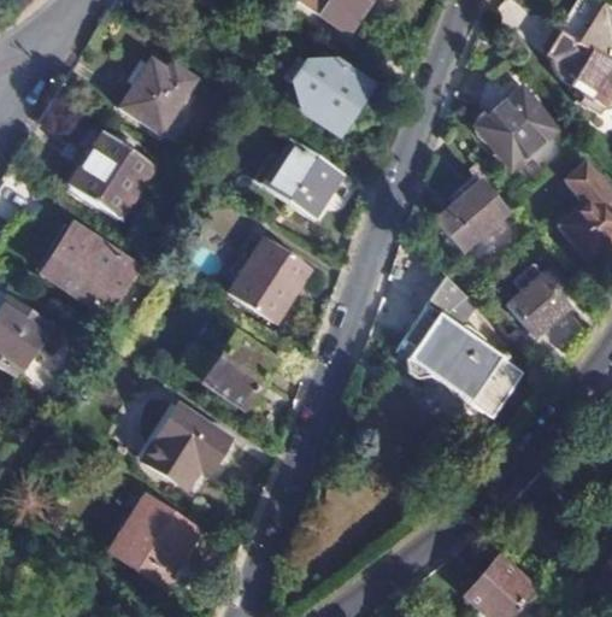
[(300,0),(349,34),(371,0),(300,0)]
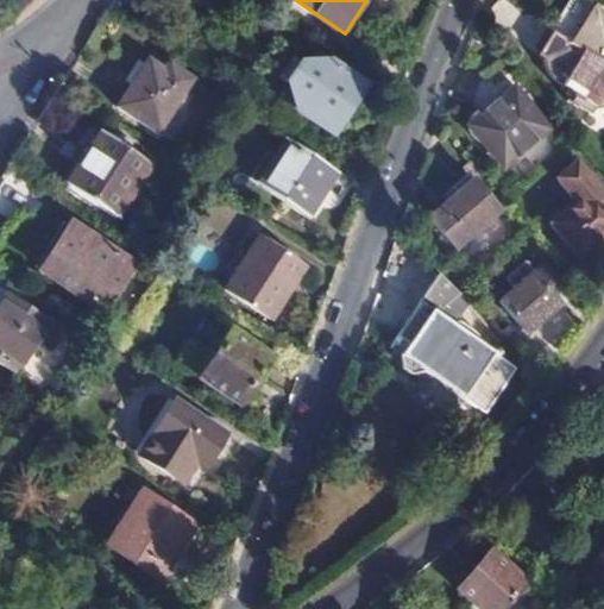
[(564,46),(584,2),(577,0),(560,0),(547,27),(549,29),(534,60),(538,62),(559,52),(570,56),(572,50),(564,46)]
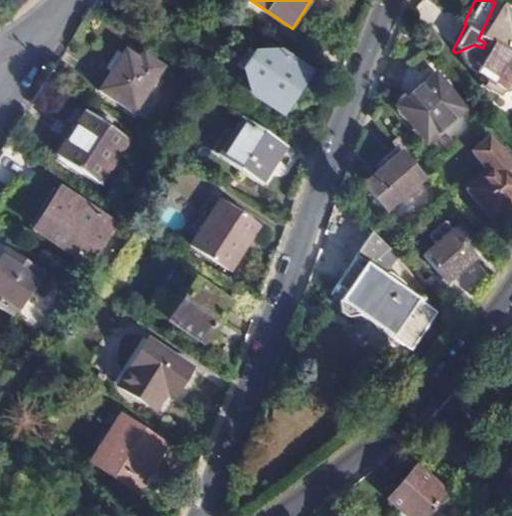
[(511,10),(495,2),(478,39),(485,42),(483,47),(474,44),(456,52),(471,73),(478,77),(475,81),(480,83),(478,86),(487,91),(488,90),(497,94),(511,89),(511,70),(501,66),(511,44),(511,10)]
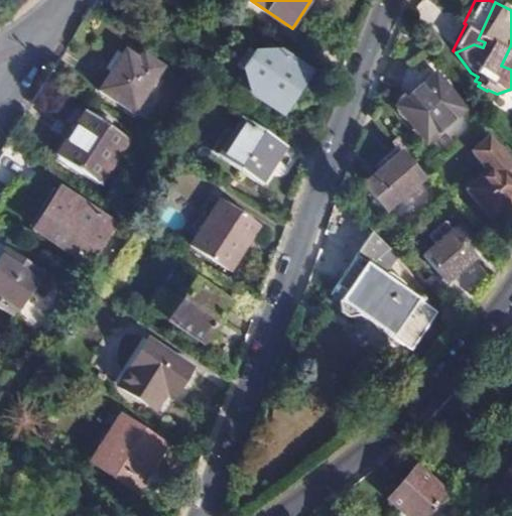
[(284,116),(312,73),(272,45),(263,59),(249,50),(238,68),(252,77),(243,90),(284,116)]
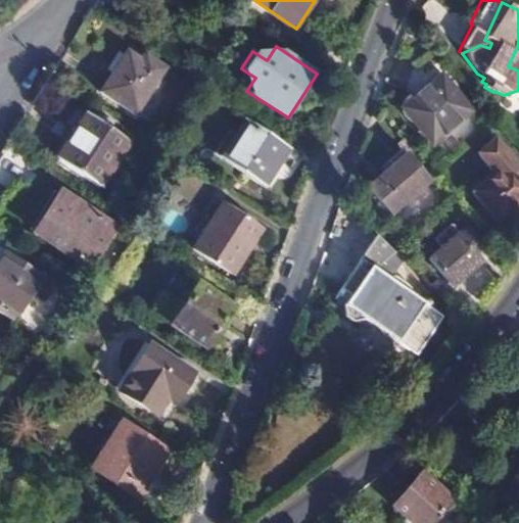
[(140,112),(170,66),(157,59),(153,66),(130,52),(104,92),(140,112)]
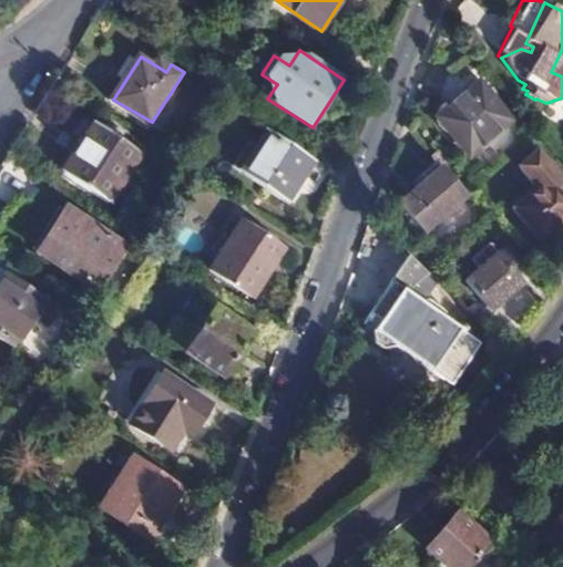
[(474,162),(518,125),(484,89),(442,125),(474,162)]
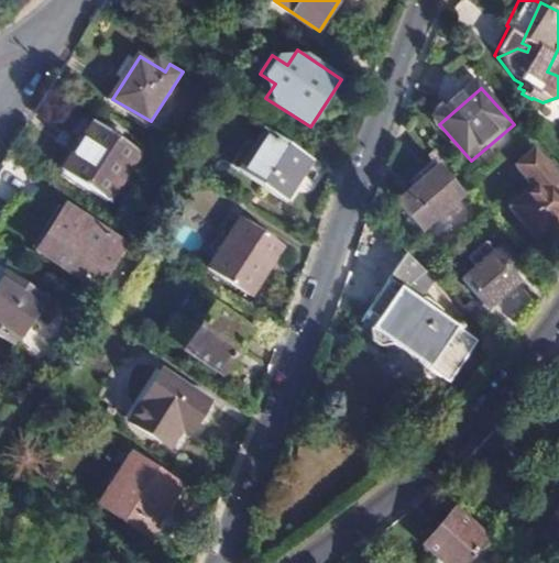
[(111,200),(143,150),(96,120),(64,170),(111,200)]
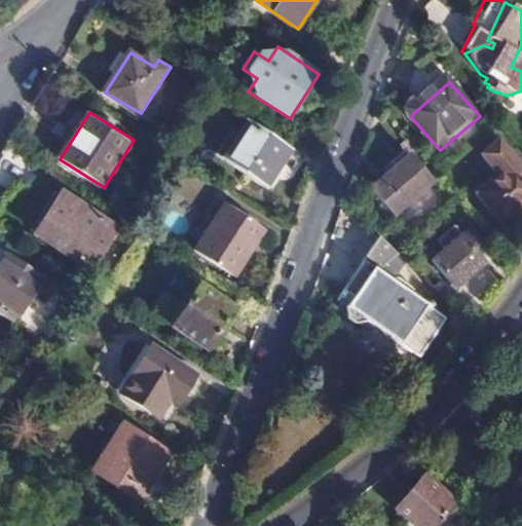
[(268,188),(294,148),(248,119),(230,146),(234,148),(226,162),(268,188)]
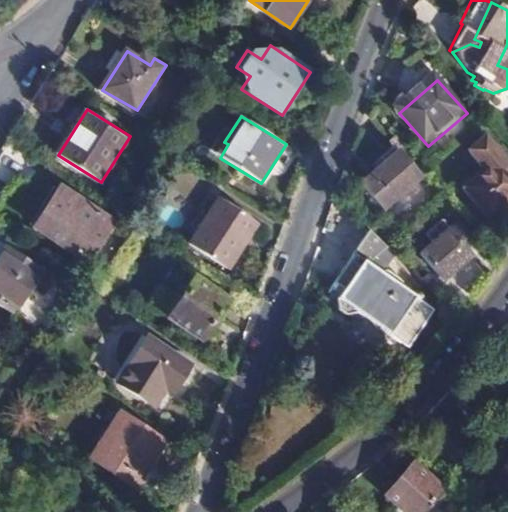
[(507,162),(485,137),(469,150),(485,168),(465,187),(494,220),(507,207),(507,162)]
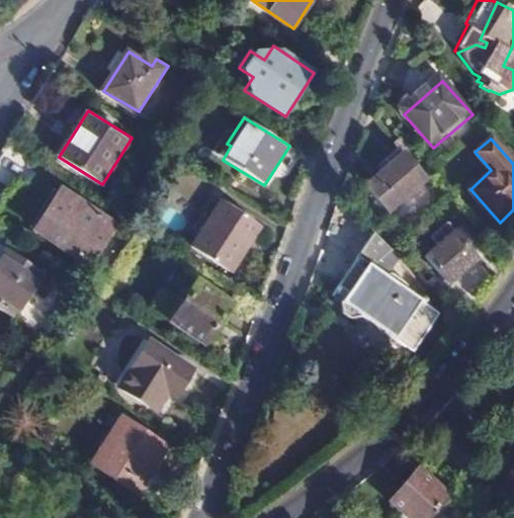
[(390,213),(428,181),(400,149),(389,159),(392,164),(367,188),(390,213)]
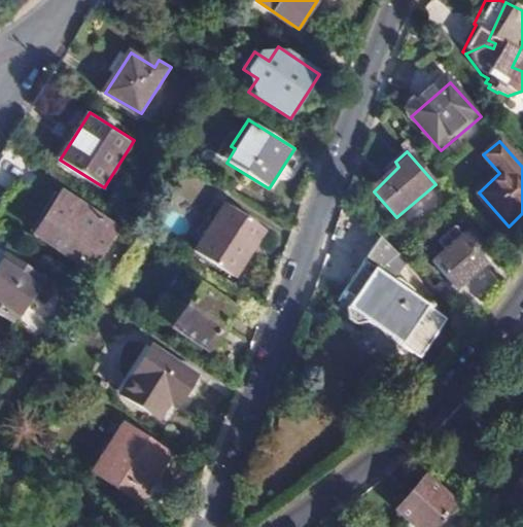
[(92,271),(118,230),(68,196),(69,191),(65,189),(37,234),(34,239),(38,241),(40,238),(92,271)]
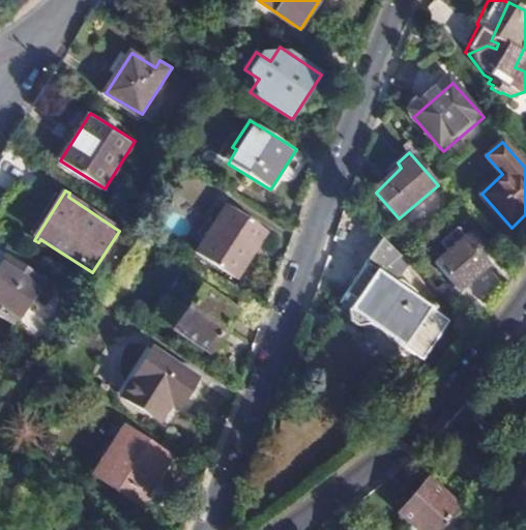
[(238,278),(270,230),(231,206),(200,254),(238,278)]
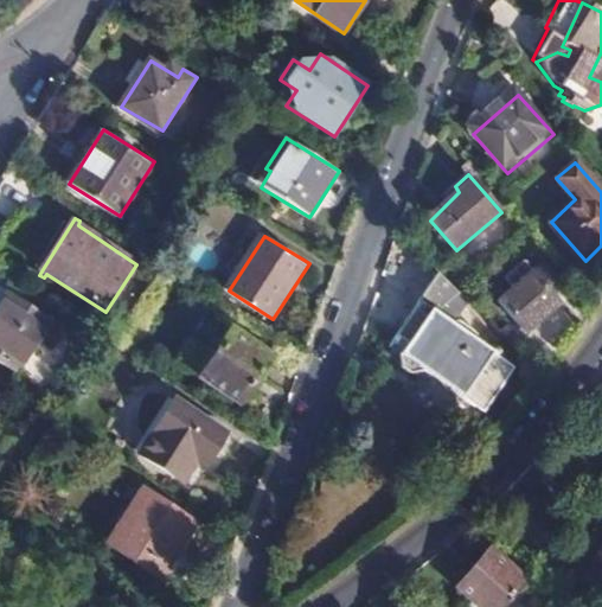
[(563,283),(545,263),(499,302),(526,330),(536,321),(538,323),(562,304),(552,293),(563,283)]
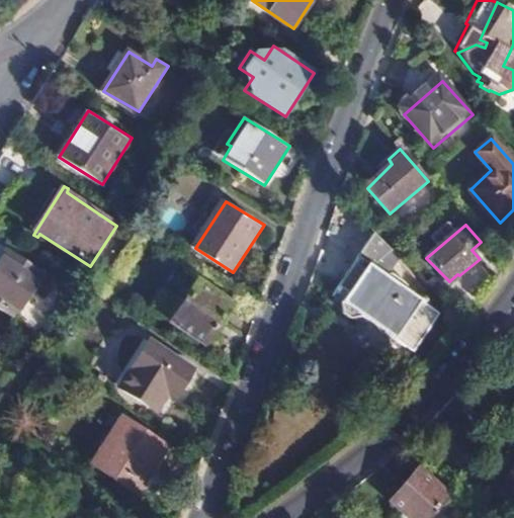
[(383,274),(395,258),(371,235),(338,287),(349,293),(342,304),(344,316),(353,321),(362,317),(416,350),(442,313),(428,305),(429,300),(424,297),(423,300),(402,287),(405,282),(394,276),(389,277),(383,274)]
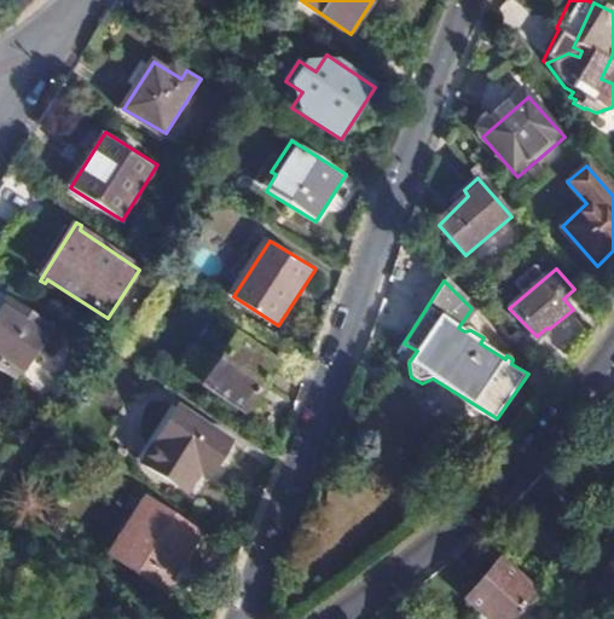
[(0,370),(15,380),(50,325),(9,300),(0,311),(0,370)]
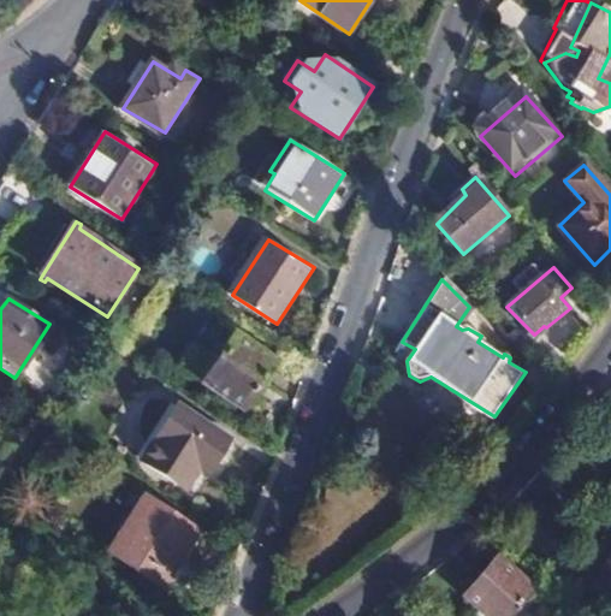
[(245,410),(277,363),(236,337),(205,384),(245,410)]
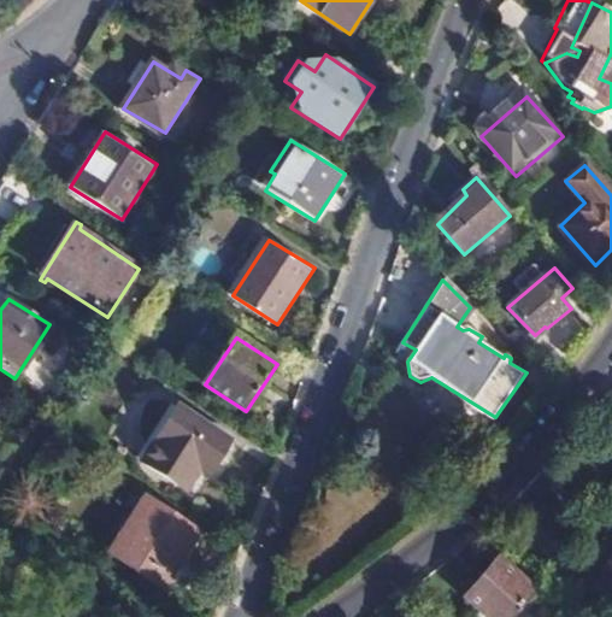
[(210,472),(231,440),(178,407),(145,460),(189,489),(204,469),(210,472)]
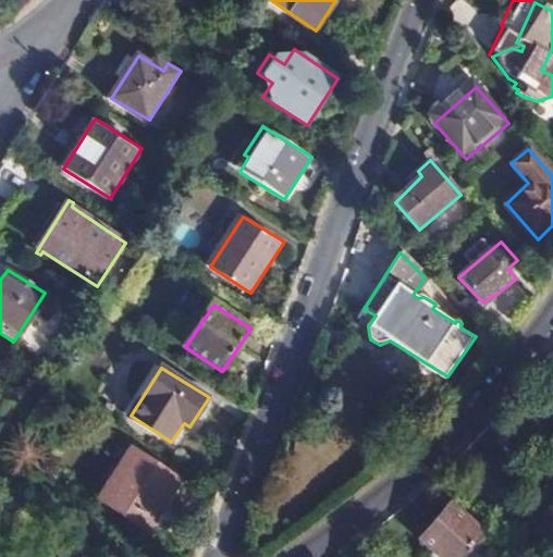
[(172,493),(187,470),(174,461),(168,471),(136,452),(102,500),(143,524),(167,491),(172,493)]
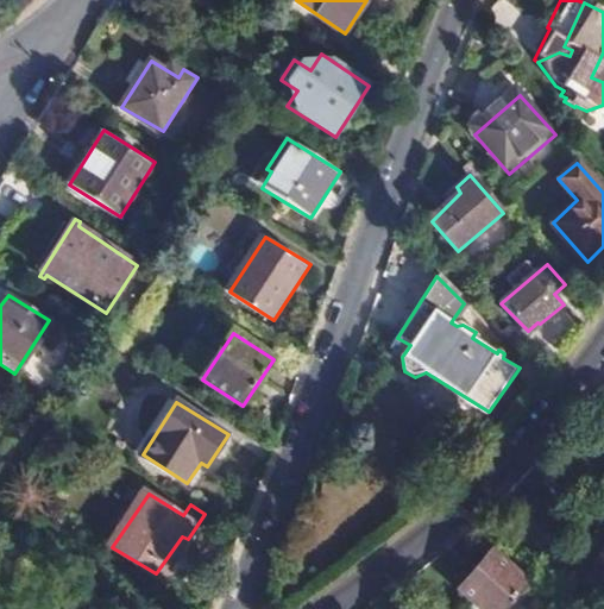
[(516,598),(532,579),(496,550),(463,590),(486,608),(507,608),(511,604),(515,607),(518,602),(516,598)]
